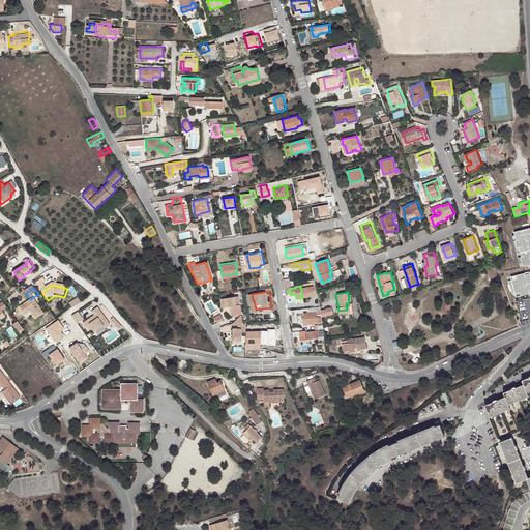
[(223,307),(229,306),(232,305),(233,315),(240,314),(238,296),(221,298),(223,307)]
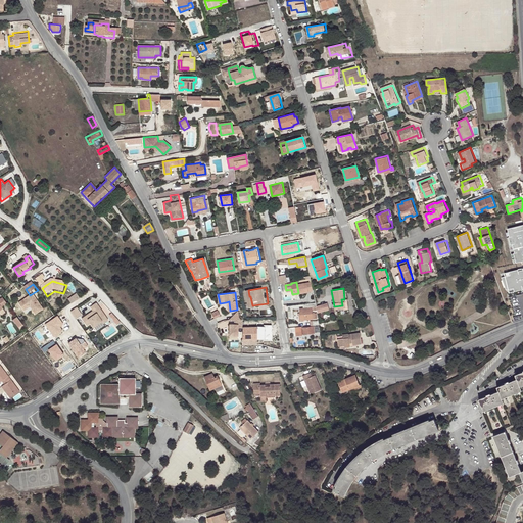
[(77,294),(69,300),(73,304),(81,299),(77,294)]
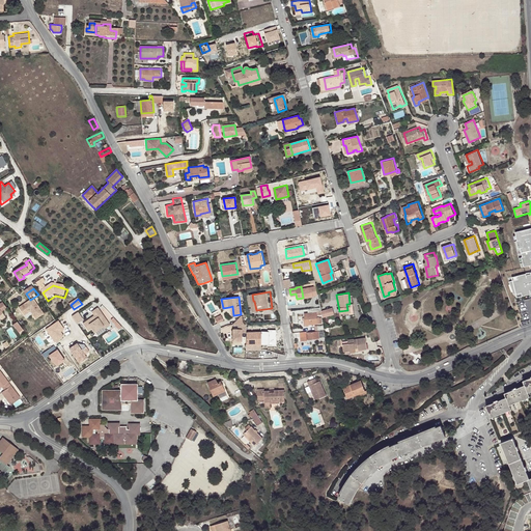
[(37,305),(34,302),(21,311),(26,318),(32,314),(36,320),(45,316),(38,308),(37,309),(35,306),(37,305)]
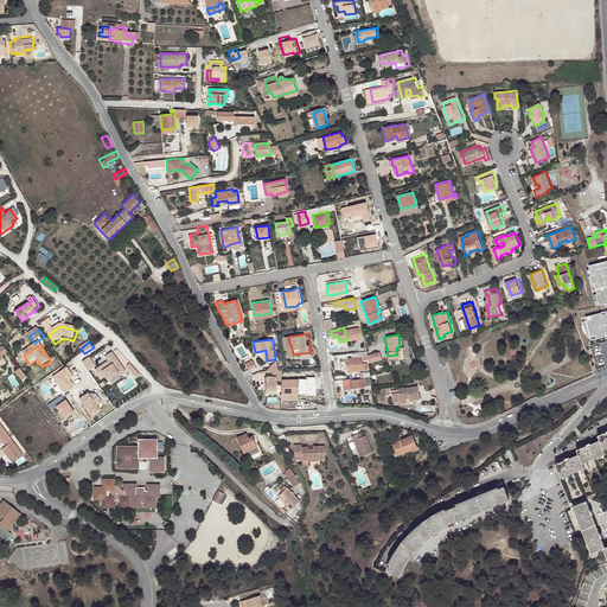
[(383,358),(381,351),(369,355),(371,362),(383,358)]
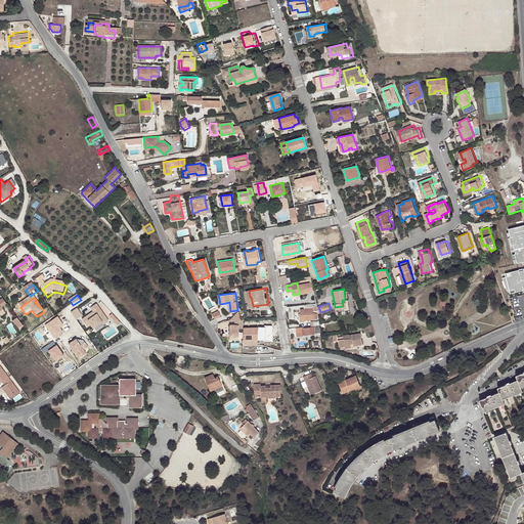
[(104,316),(96,304),(91,307),(93,311),(94,312),(90,315),(89,314),(82,319),(86,325),(90,323),(93,328),(102,321),(100,319),(104,316)]
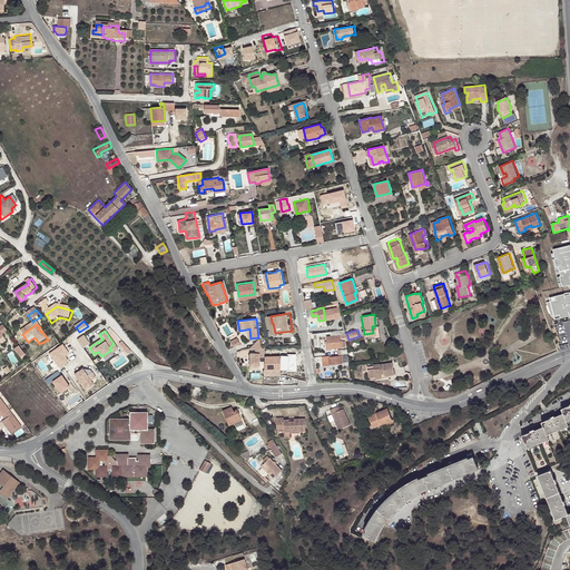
[(327,336),(327,343),(331,343),(332,349),(345,347),(345,341),(340,342),(340,335),(327,336)]
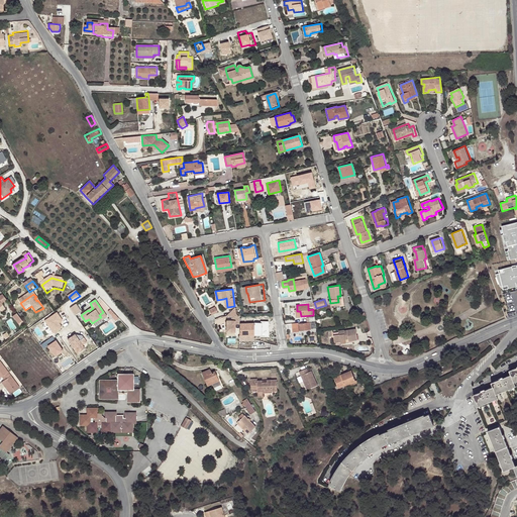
[(77,305),(71,309),(76,316),(82,312),(77,305)]
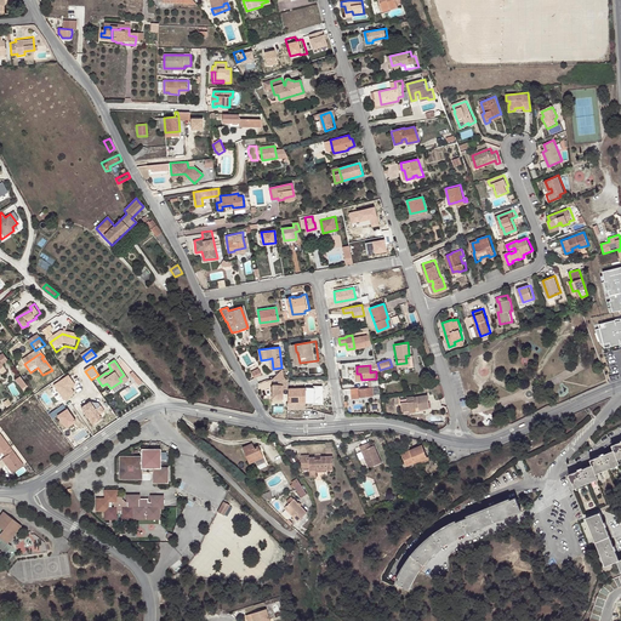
[(257,368),(250,371),(254,377),(261,374),(257,368)]
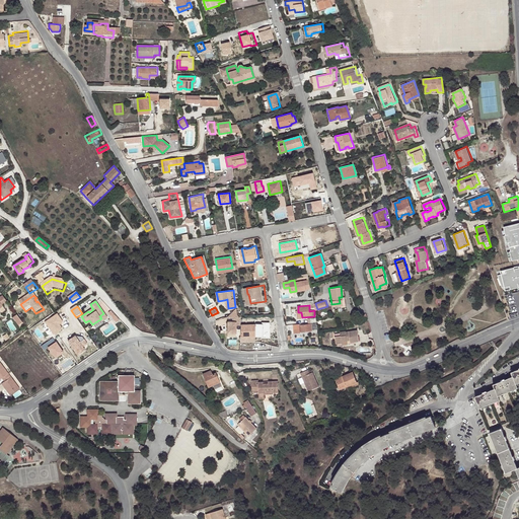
[(21,324),(14,314),(10,317),(17,326),(21,324)]
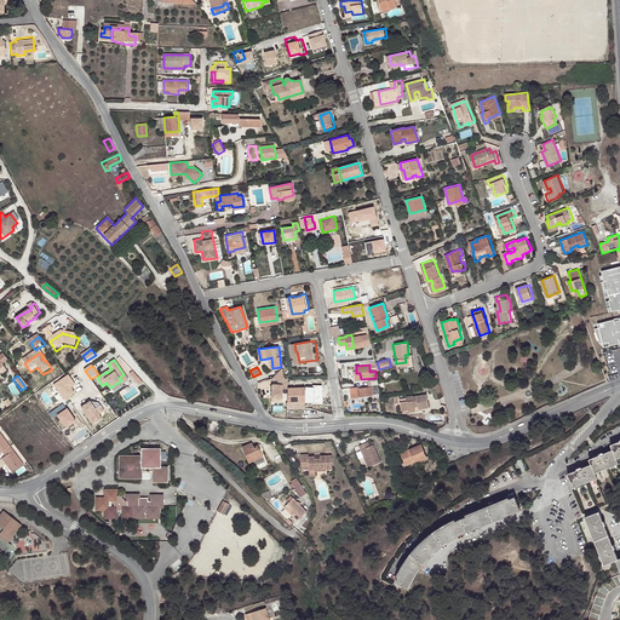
[(290,401),(306,401),(314,401),(314,388),(283,389),(282,394),(273,394),(273,400),(288,400),(290,401)]
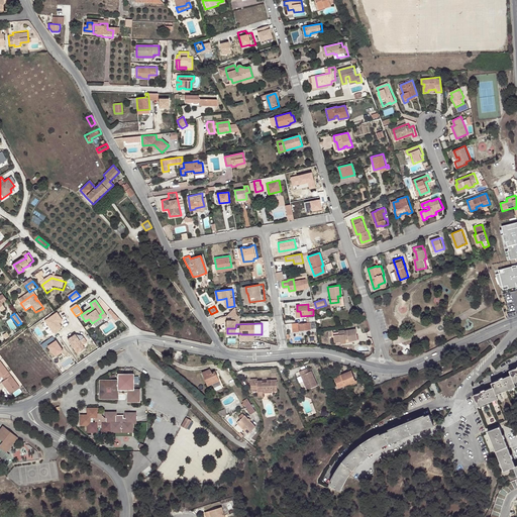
[(339,333),(334,334),(335,341),(341,340),(341,343),(346,342),(346,340),(357,338),(356,328),(344,330),(344,329),(339,330),(339,333)]
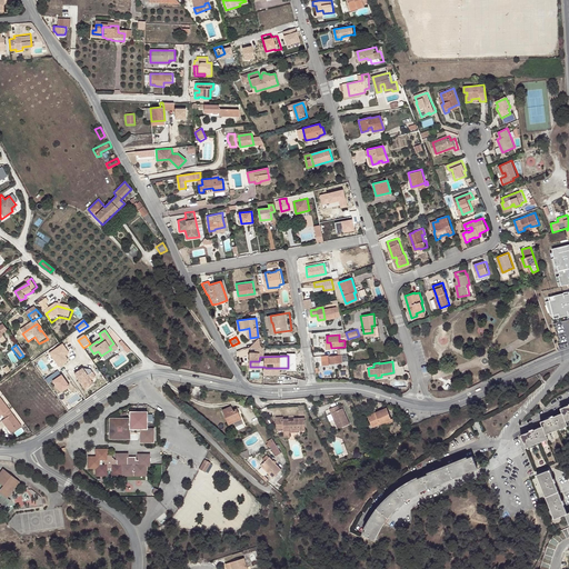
[(22,427),(0,398),(0,417),(2,416),(6,419),(2,422),(12,435),(22,427)]
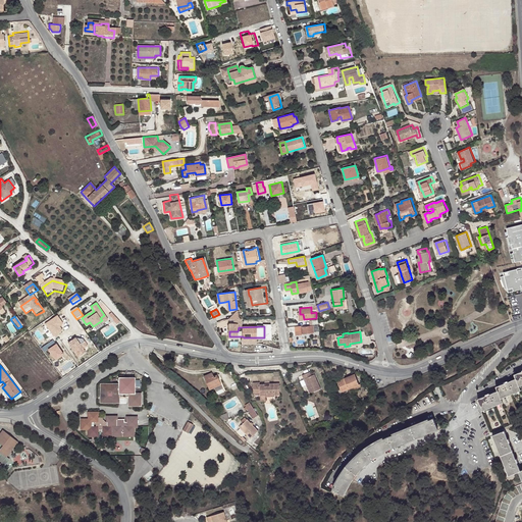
[(311,371),(304,374),(305,378),(307,377),(309,383),(308,384),(311,393),(321,388),(316,374),(313,375),(311,371)]
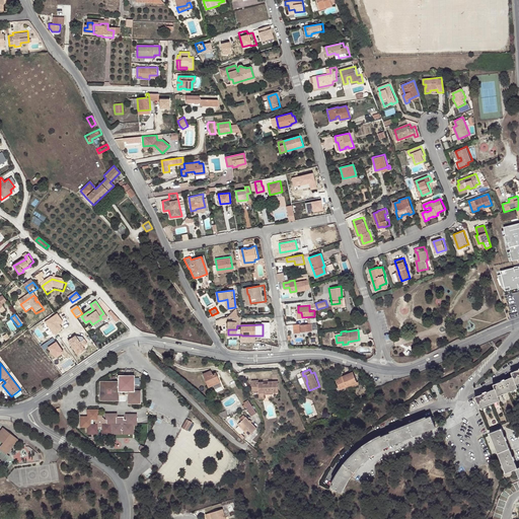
[(518,383),(518,369),(511,373),(512,377),(493,385),(494,388),(474,397),(478,409),(499,400),(498,396),(517,388),(515,385),(518,383)]
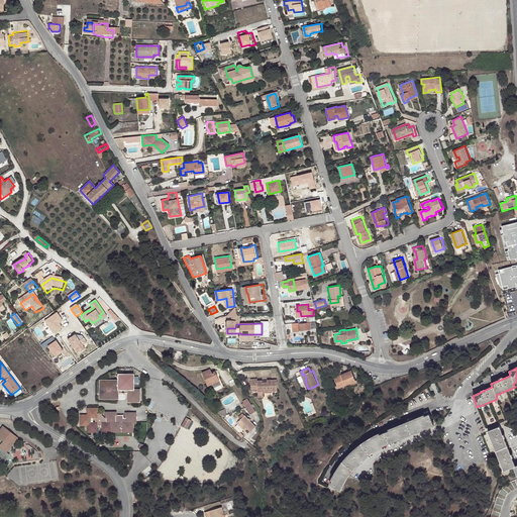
[(217,380),(213,371),(210,372),(208,369),(200,373),(206,385),(211,383),(213,388),(220,385),(217,380)]
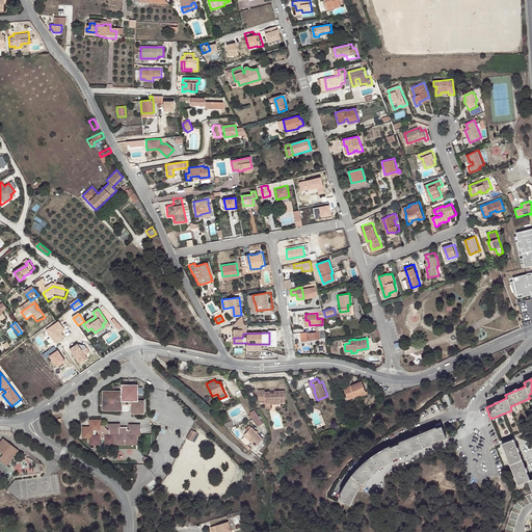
[(367,391),(362,380),(345,388),(349,397),(355,394),(356,396),(367,391)]
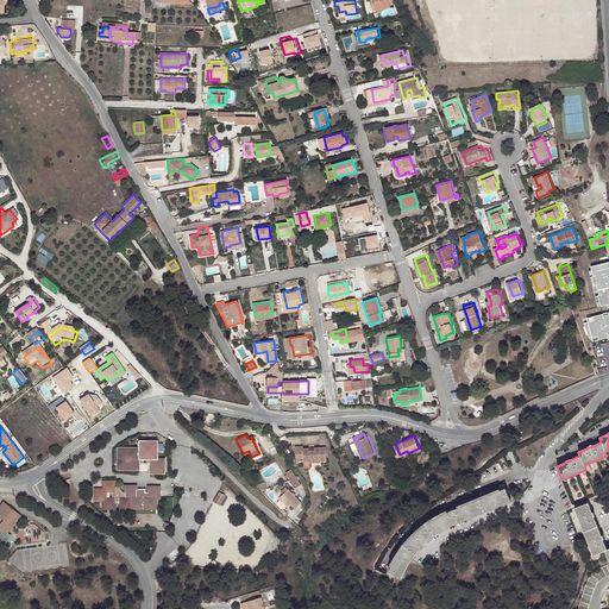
[(149,463),(149,468),(150,476),(164,476),(164,462),(158,462),(157,444),(138,444),(138,452),(118,452),(118,473),(139,473),(139,466),(139,463),(149,463)]
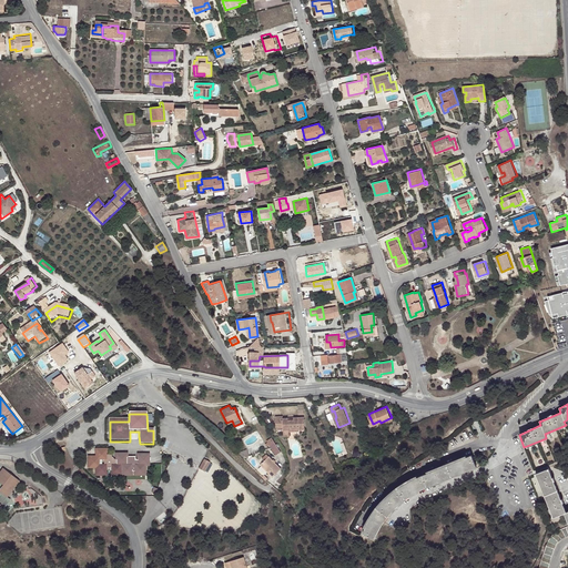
[(280,414),(273,415),(273,428),(281,427),(281,435),(287,434),(287,429),(291,429),(296,428),(296,427),(302,427),(301,415),(291,416),(291,417),(285,418),(285,416),(280,416),(280,414)]
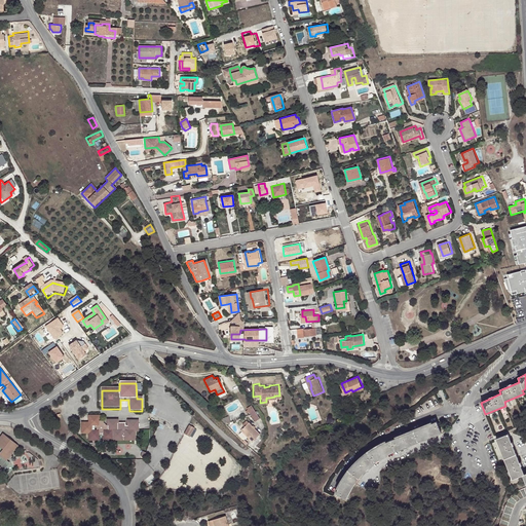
[(249,404),(245,406),(246,408),(243,409),(245,411),(247,410),(253,420),(258,417),(249,404)]
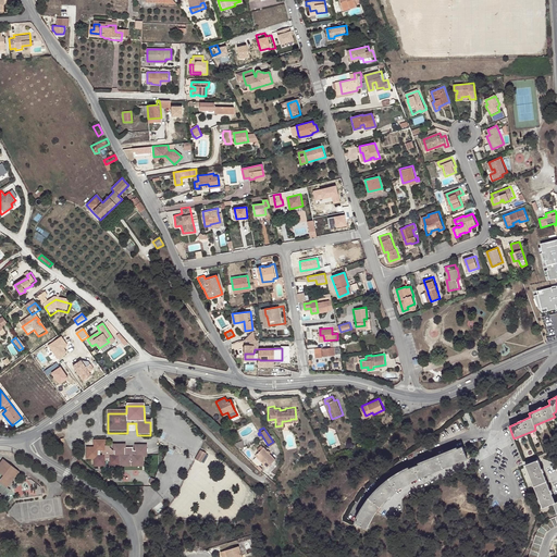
[(461,446),(461,444),(432,455),(408,465),(400,468),(394,471),(387,474),(381,479),(375,483),(373,485),(369,490),(366,494),(362,499),(353,515),(364,521),(372,506),(376,502),(381,496),(385,493),(390,489),(394,485),(398,483),(404,480),(466,457),(463,449),(466,448),(463,445),(461,446)]
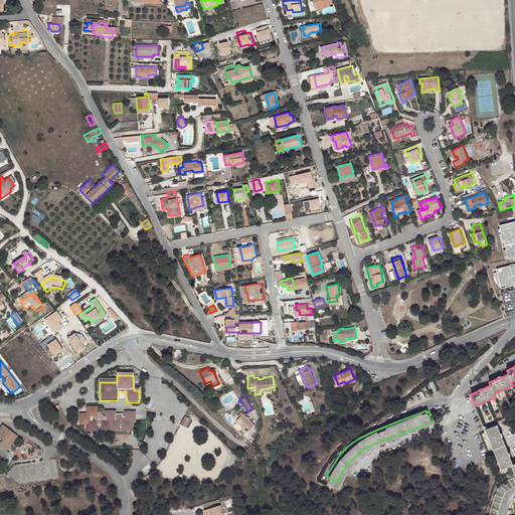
[(83,427),(90,427),(90,434),(96,434),(96,433),(99,431),(103,431),(103,434),(109,434),(109,433),(111,431),(115,431),(115,434),(121,434),(121,432),(124,432),(124,434),(130,434),(130,431),(133,431),(133,424),(136,424),(136,415),(127,415),(127,420),(125,420),(125,417),(117,417),(117,415),(108,415),(108,420),(102,420),(102,415),(97,415),(97,411),(89,411),(89,417),(81,417),(81,424),(83,424),(83,427)]
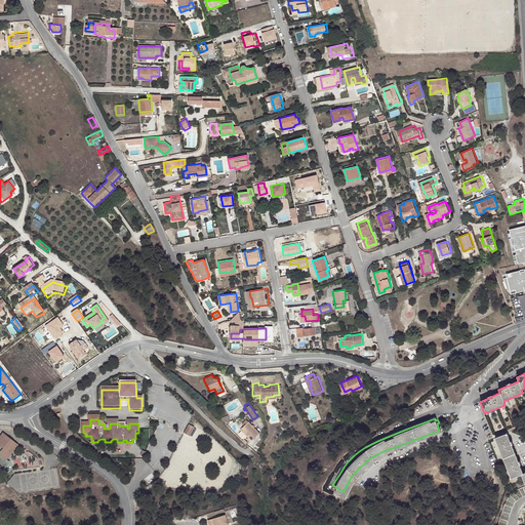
[(246,419),(238,429),(249,440),(257,432),(246,419)]
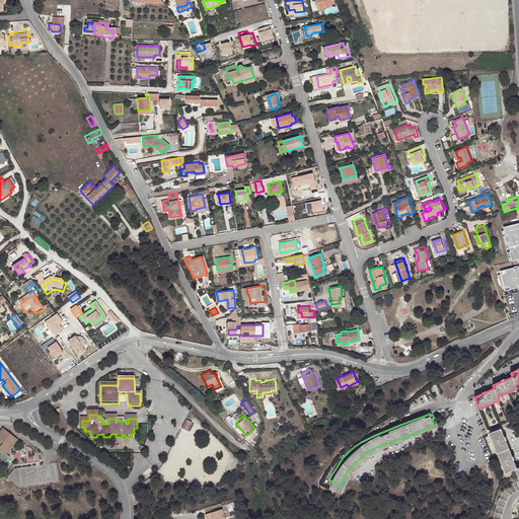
[(188,430),(192,421),(186,419),(181,428),(188,430)]
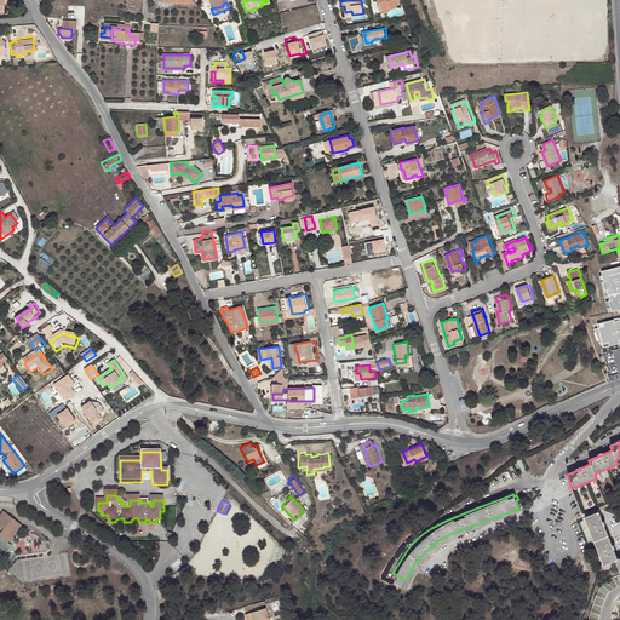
[(619,560),(618,561),(598,514),(584,518),(603,567),(616,562),(619,572),(619,575),(613,579),(607,583),(602,585),(600,589),(597,592),(596,596),(595,601),(592,607),(587,619),(598,619),(604,604),(606,600),(608,596),(609,592),(613,591),(616,589),(619,586),(619,560)]
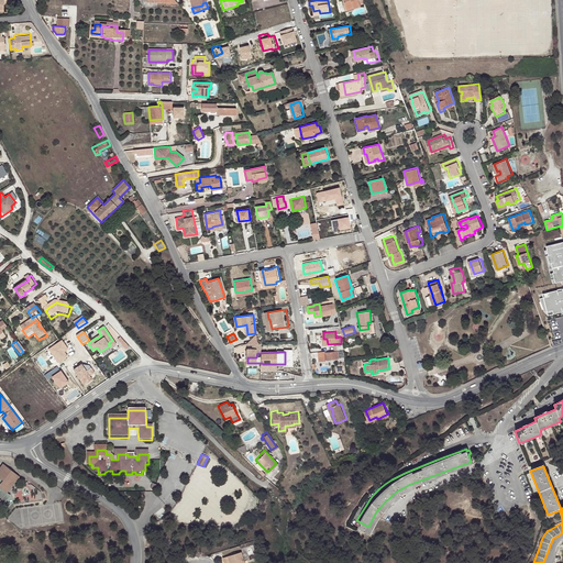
[(0,510),(4,505),(0,501),(7,494),(11,497),(22,482),(7,468),(0,475),(0,510)]
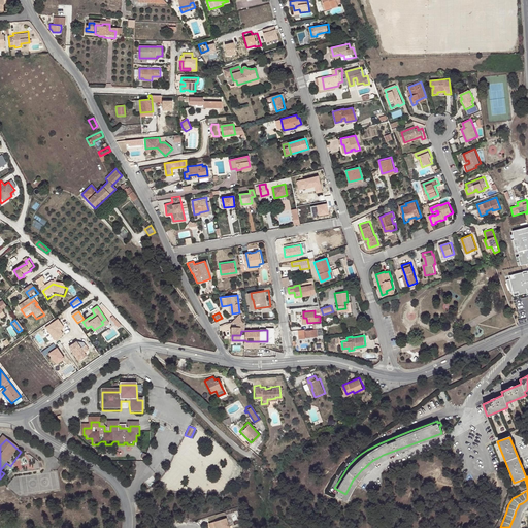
[(0,470),(4,473),(7,476),(13,469),(10,466),(6,463),(0,470)]
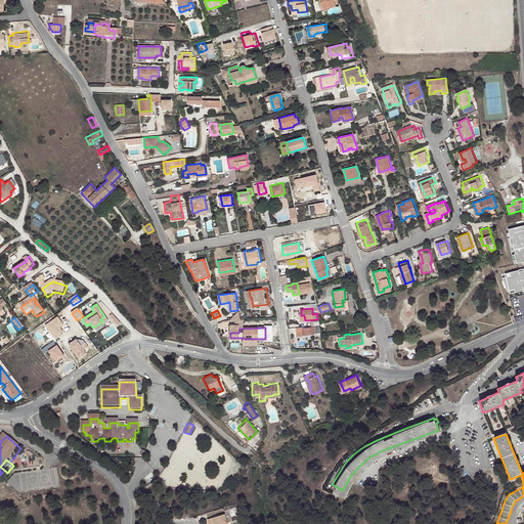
[(227,523),(224,514),(207,519),(209,523),(227,523)]
